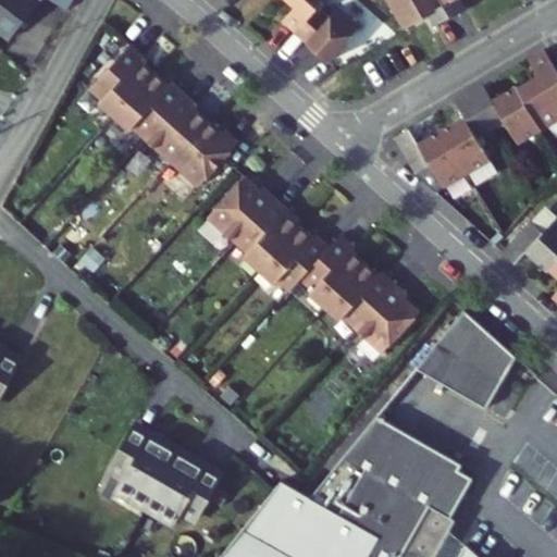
[(54,0),(72,10),(76,0),(0,0),(0,27),(16,41),(48,0),(54,0)]
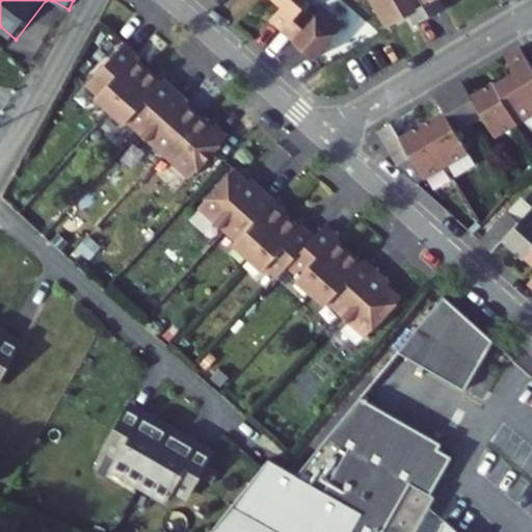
[(275,0),(283,6),(271,20),(283,31),(307,7),(312,0),(275,0)]
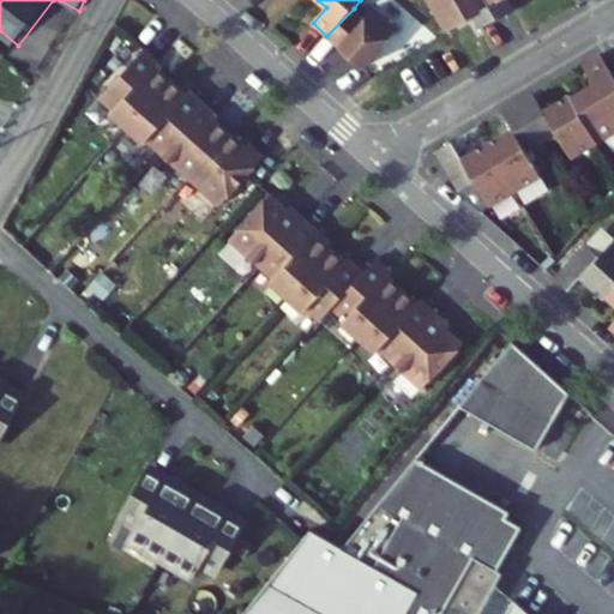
[(427,0),(446,32),(474,17),(481,29),(498,19),(486,0),(427,0)]
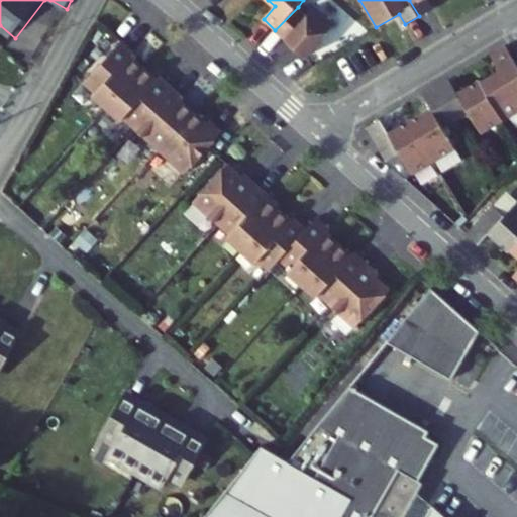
[(409,0),(419,16),(433,8),(428,0),(409,0)]
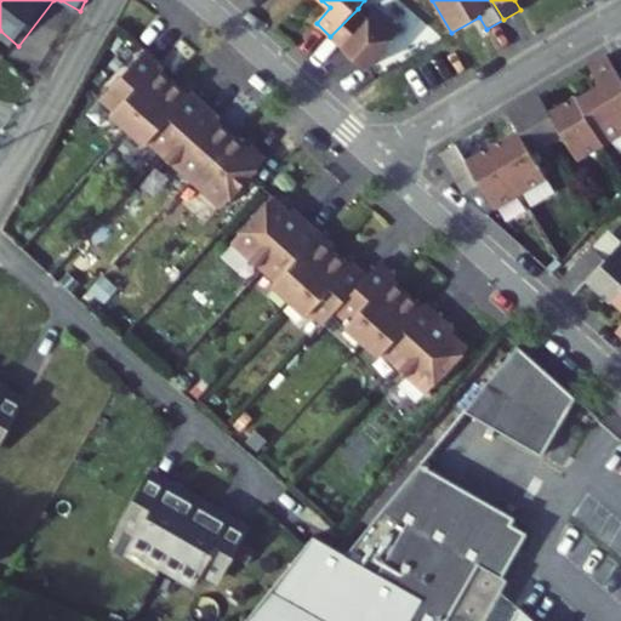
[(381,6),(370,20),(358,9),(330,36),(368,69),(404,28),(381,6)]
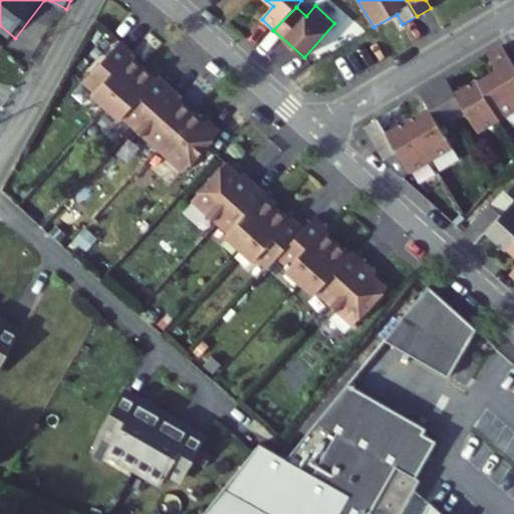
[(132,55),(134,52),(121,41),(84,82),(95,92),(93,95),(107,107),(145,66),(132,55)]
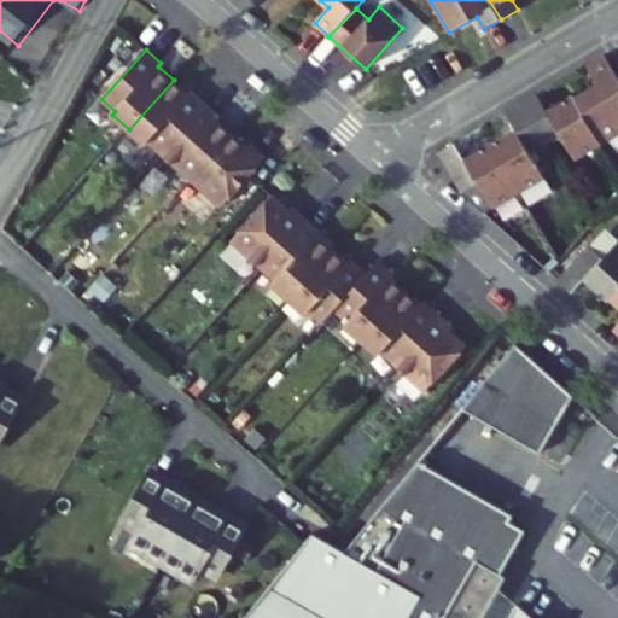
[(617,69),(614,64),(596,75),(607,93),(584,106),(610,152),(617,147),(617,69)]
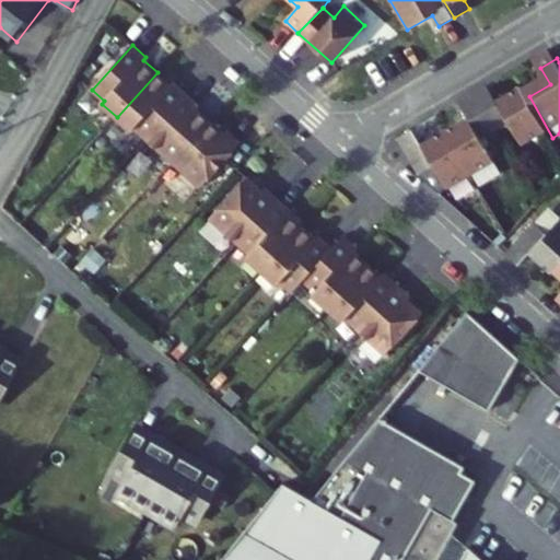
[(172,85),(158,72),(117,117),(132,131),(135,129),(147,139),(187,94),(174,82),(172,85)]
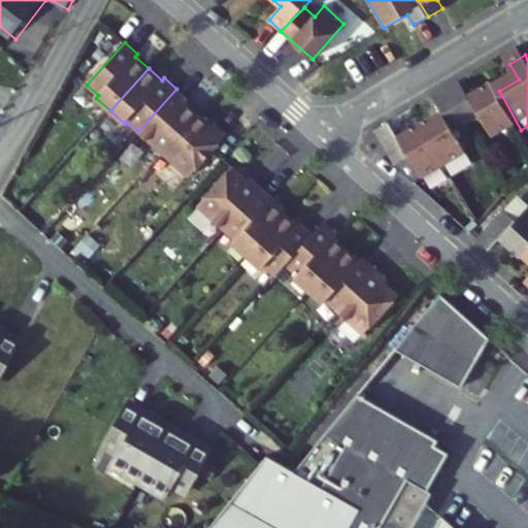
[(189,100),(176,89),(138,131),(164,155),(199,114),(186,102),(189,100)]
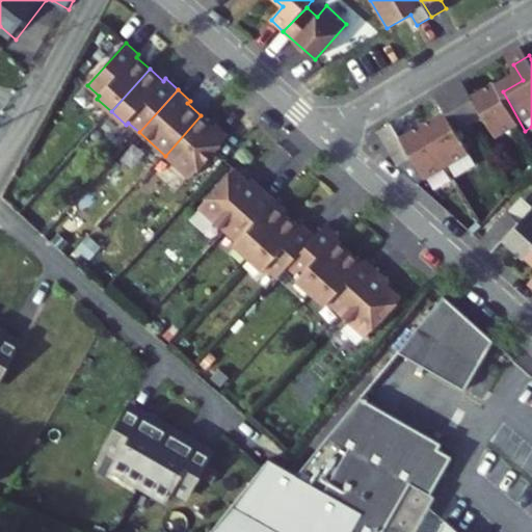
[(503,143),(525,131),(503,91),(502,89),(478,103),(470,89),(457,97),(478,131),(490,123),(503,143)]
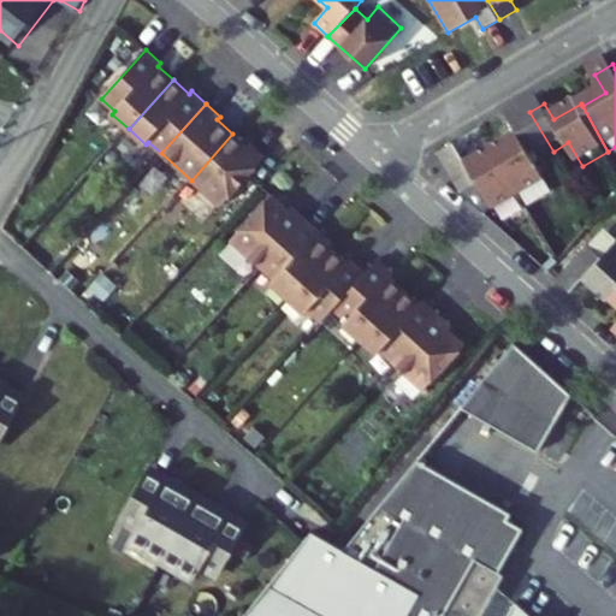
[(538,161),(554,152),(529,112),(514,122),(523,137),(497,153),(526,201),(551,185),(538,161)]
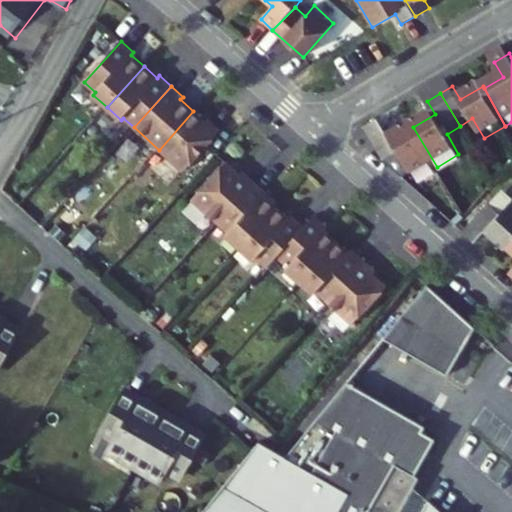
[(206,123),(193,111),(159,150),(184,172),(221,131),(208,120),(206,123)]
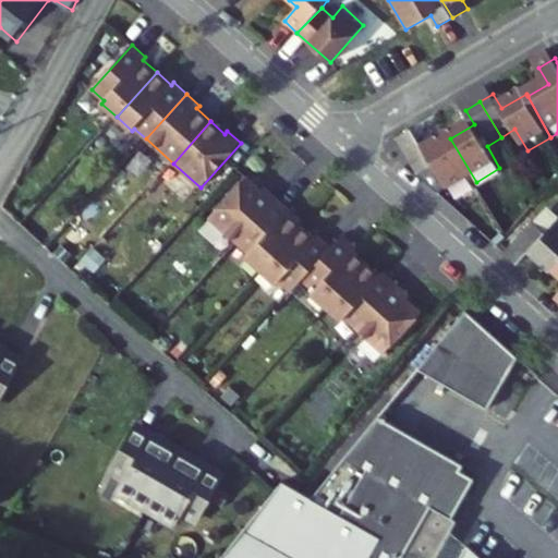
[(453,195),(476,182),(450,138),(427,152),(420,137),(404,146),(426,182),(441,173),(453,195)]
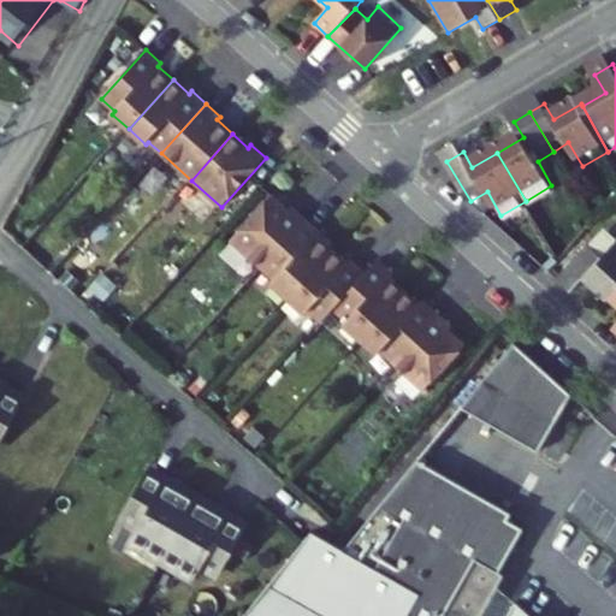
[(292,206),(289,209),(273,195),(231,241),(262,268),(307,219),(292,206)]
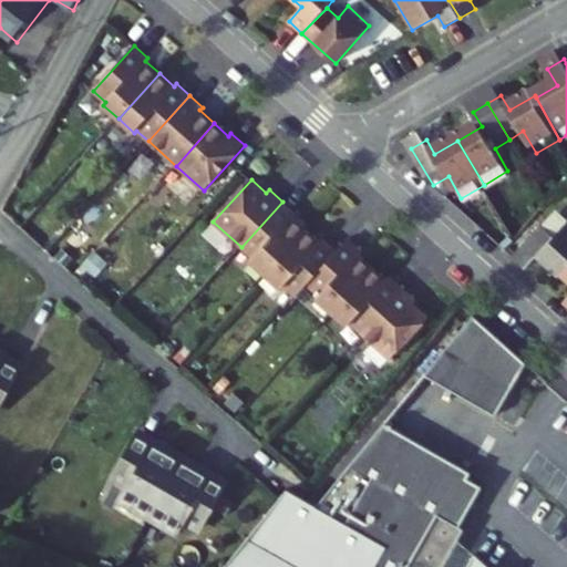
[(292,216),(295,213),(282,202),(241,247),(254,258),(250,260),(266,275),(307,229),(292,216)]
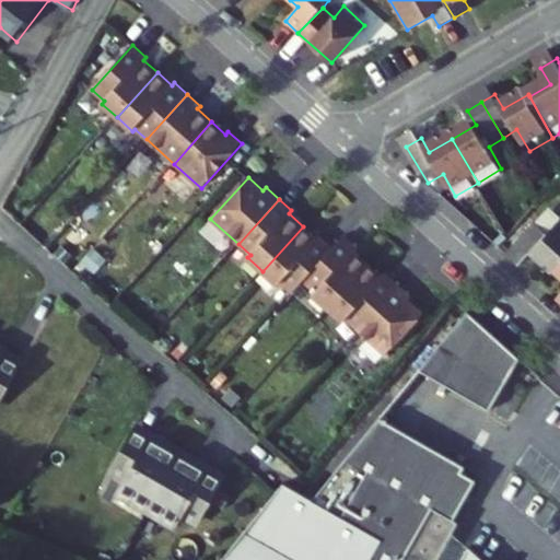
[(319,236),(316,238),(303,226),(263,271),(278,284),(280,281),(292,292),(303,280),(333,247),(319,236)]
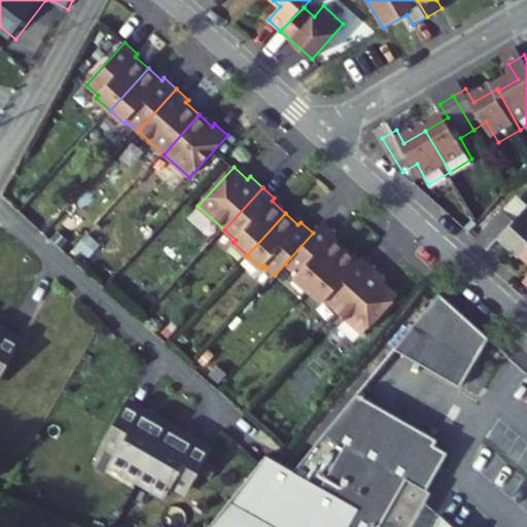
[(511,217),(484,246),(496,257),(506,245),(526,264),(526,262),(526,221),(522,227),(511,217)]
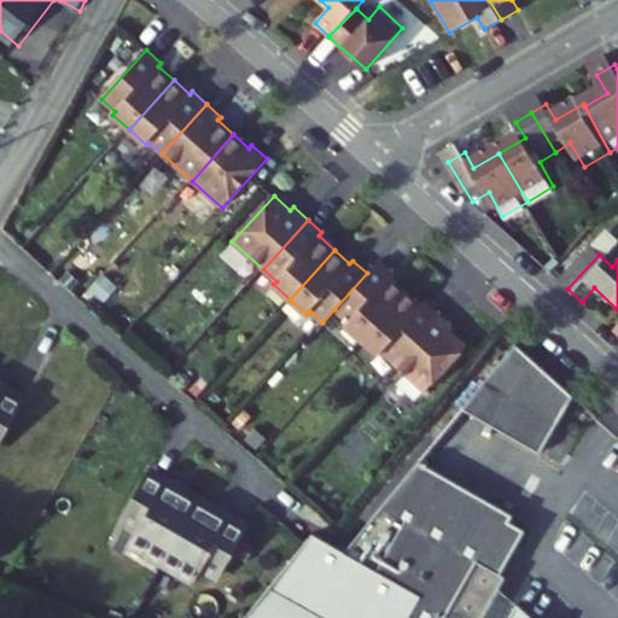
[(391,277),(394,273),(379,260),(367,273),(334,309),(349,321),(345,325),(362,340),(407,291),(391,277)]
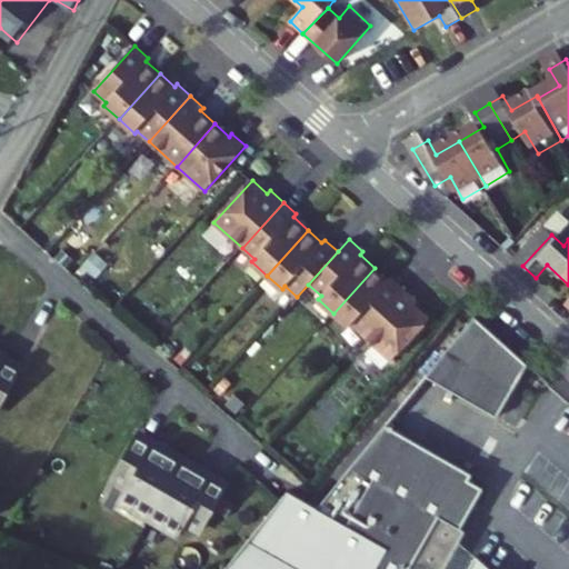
[(391,278),(389,280),(375,268),(333,313),(349,327),(351,323),(363,335),(405,289),(391,278)]
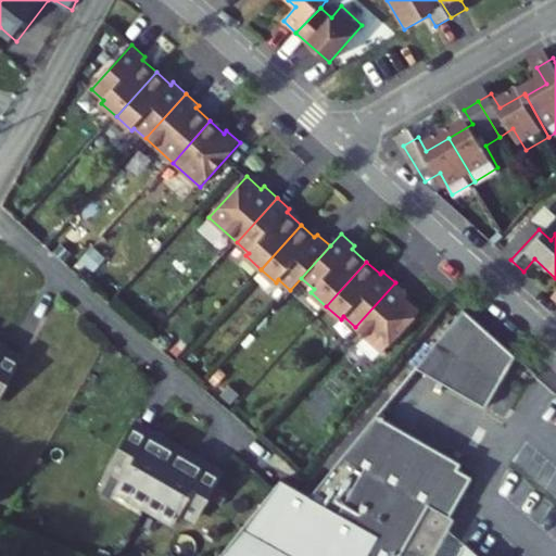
[(419,311),(405,298),(408,294),(395,282),(355,327),(382,352),(419,311)]
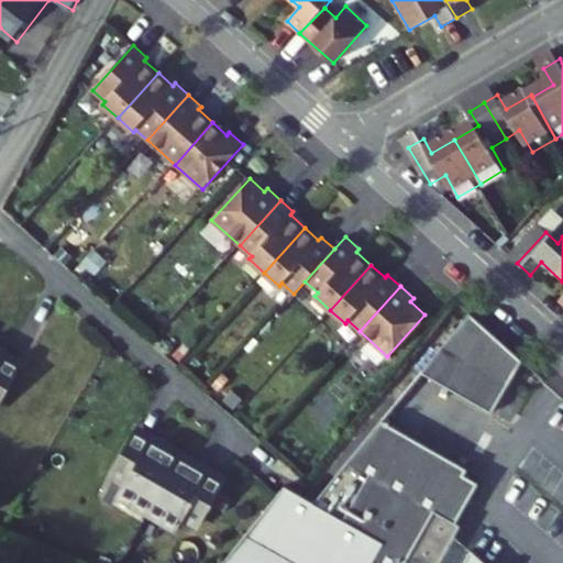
[(493,414),(523,361),(471,312),(422,372),(493,414)]
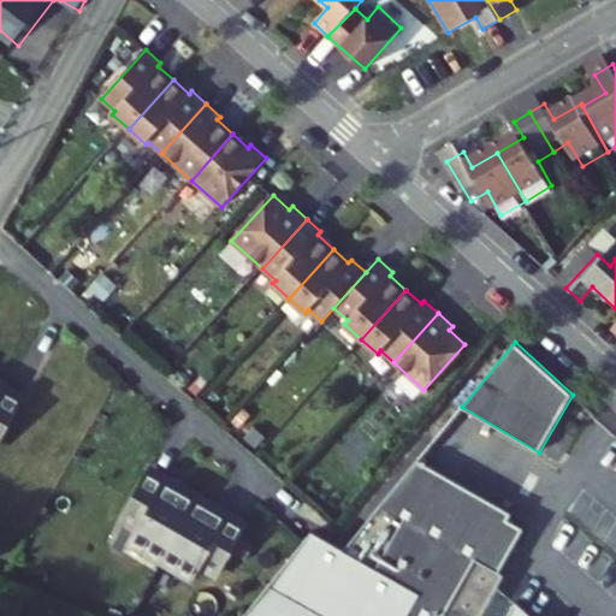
[(0,444),(21,408),(5,398),(9,391),(4,390),(7,384),(0,379),(0,444)]
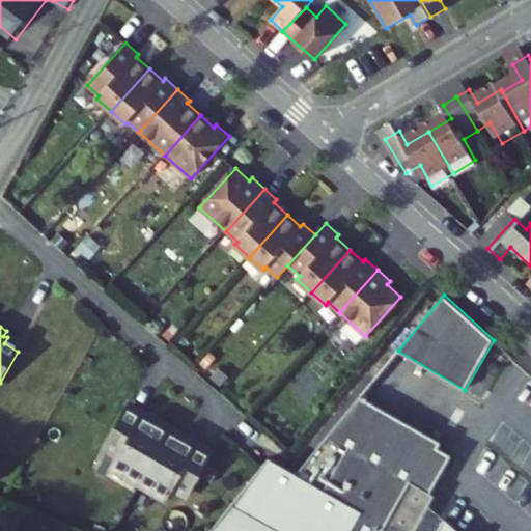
[(298,474),(270,458),(211,530),(415,530),(436,496),(431,493),(452,455),(440,448),(442,442),(362,396),(298,474)]
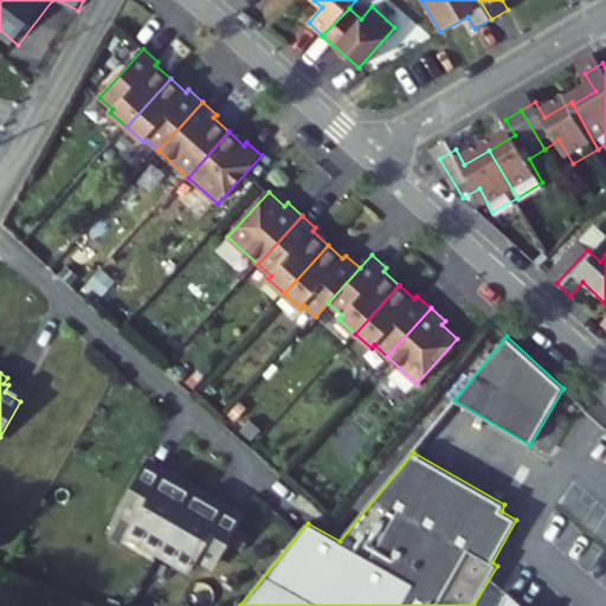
[(162,474),(159,479),(142,470),(120,509),(136,519),(129,532),(133,534),(130,539),(141,546),(144,540),(178,560),(175,565),(186,572),(189,566),(193,568),(200,555),(217,565),(239,526),(223,516),(226,510),(223,508),(226,503),(214,496),(211,502),(178,482),(180,477),(169,470),(166,476),(162,474)]
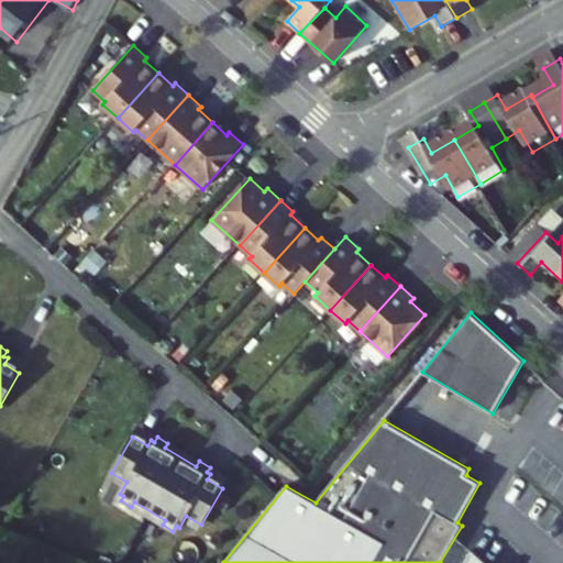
[(486,562),(473,550),(465,562),(486,562)]
